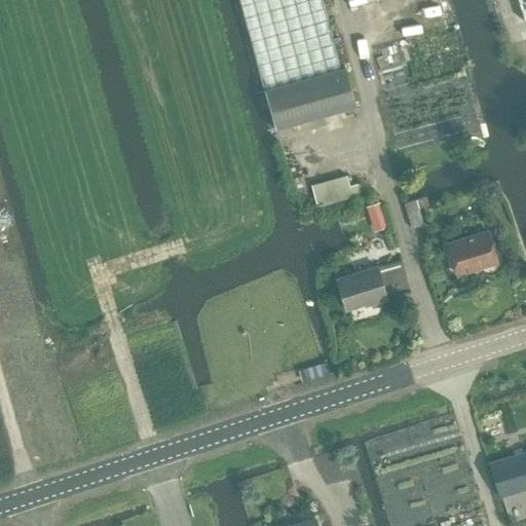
[(236,0),(263,90),(342,68),(323,0),(236,0)]
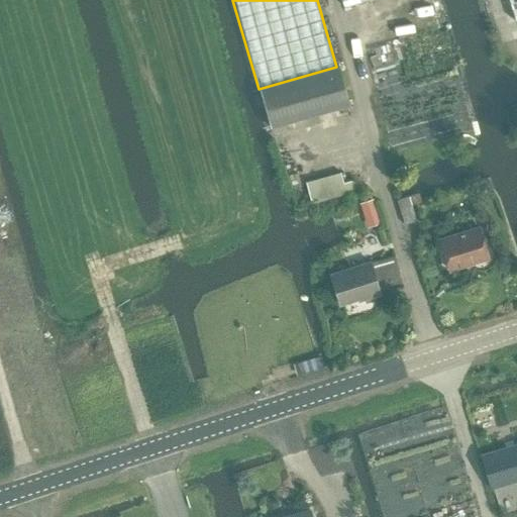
[(516,0),(508,0),(515,22),(516,21),(516,0)]
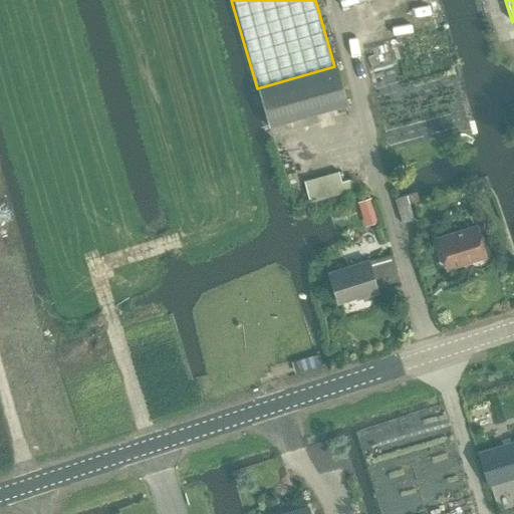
[(335,66),(334,66),(257,88),(268,127),(347,105),(335,66)]
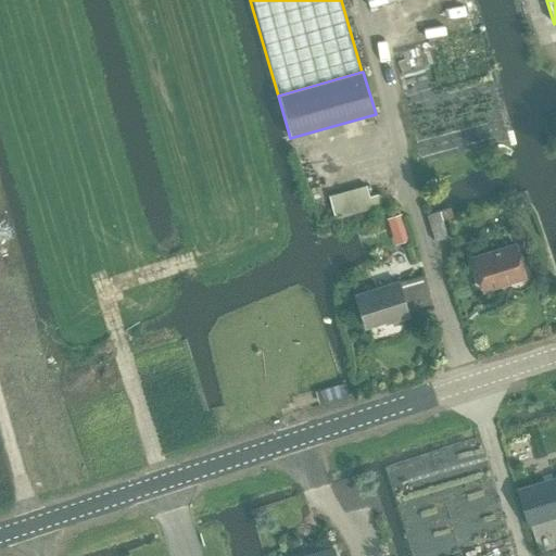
[(327,197),(333,219),(382,205),(378,193),(368,197),(365,186),(327,197)]
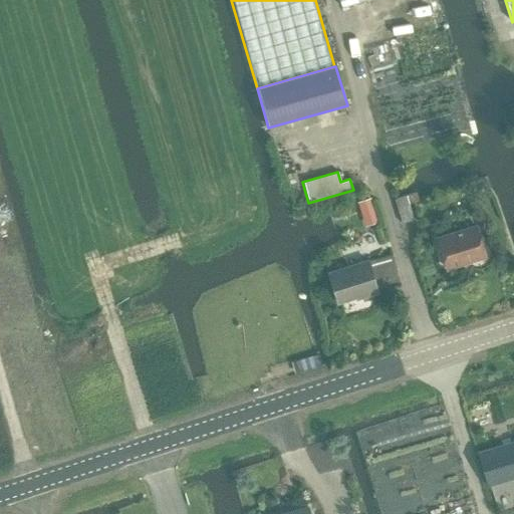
[(474,183),(478,194),(488,191),(484,180),(474,183)]
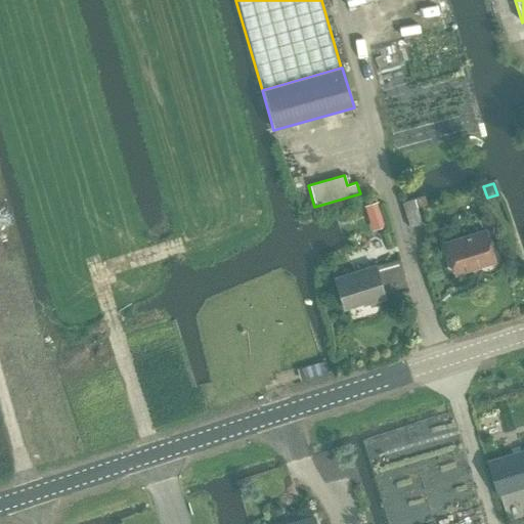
[(401,204),(409,228),(421,224),(416,208),(425,206),(422,197),(401,204)]
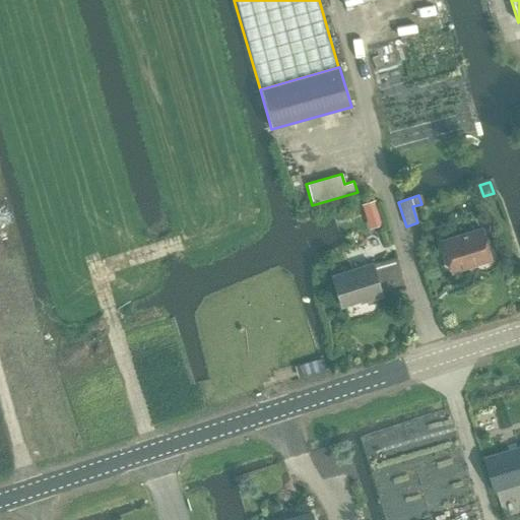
[(374,201),(363,204),(367,216),(378,212),(374,201)]
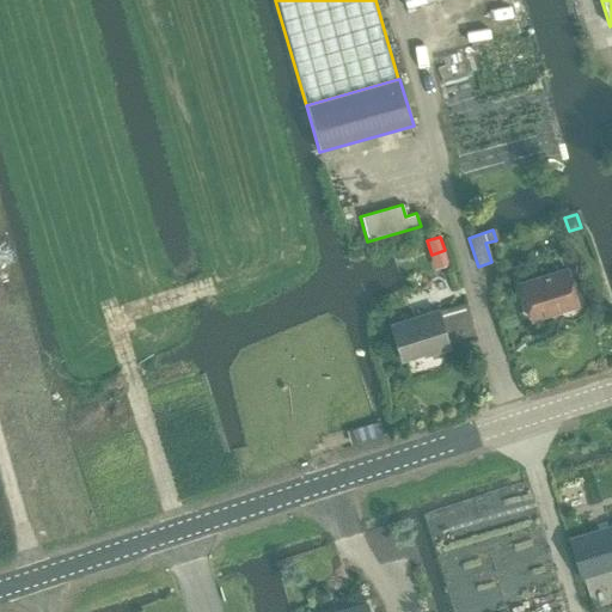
[(519,283),(531,320),(576,305),(565,269),(519,283)]
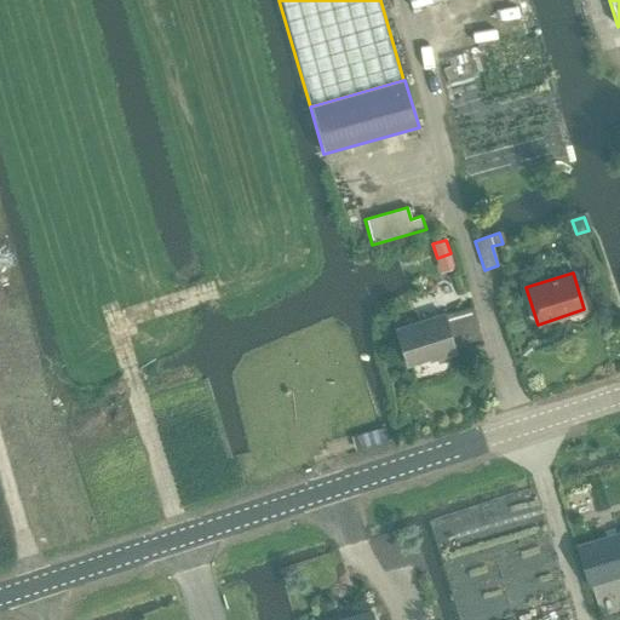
[(395,329),(407,366),(453,351),(442,314),(395,329)]
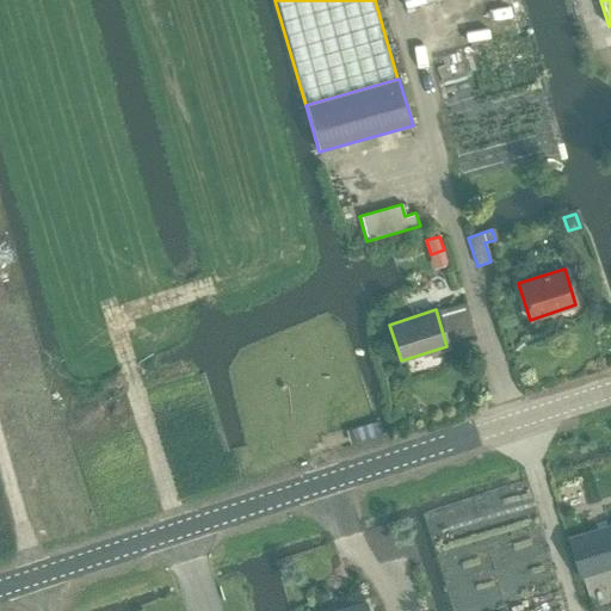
[(376,423),(351,430),(355,443),(382,434),(378,421),(376,423)]
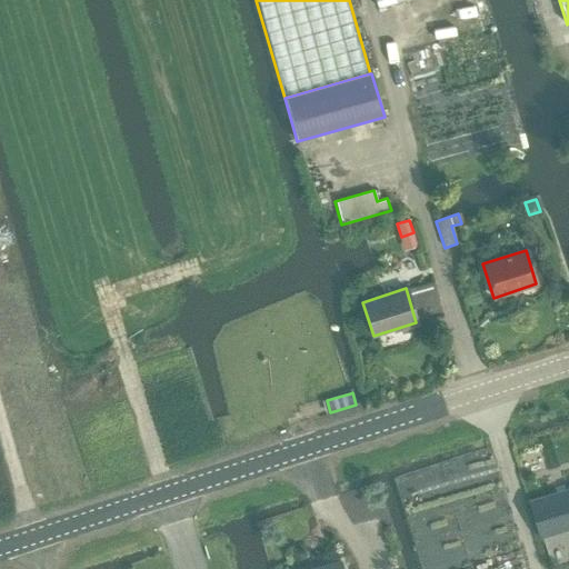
[(568,487),(530,498),(540,535),(568,526),(568,487)]
